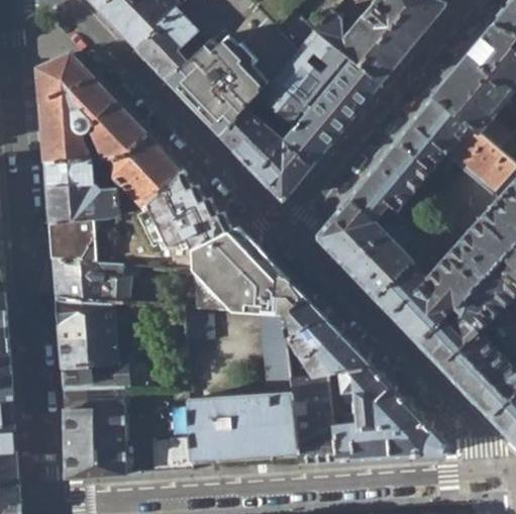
[(84,0),(135,52),(177,10),(187,0),(84,0)]
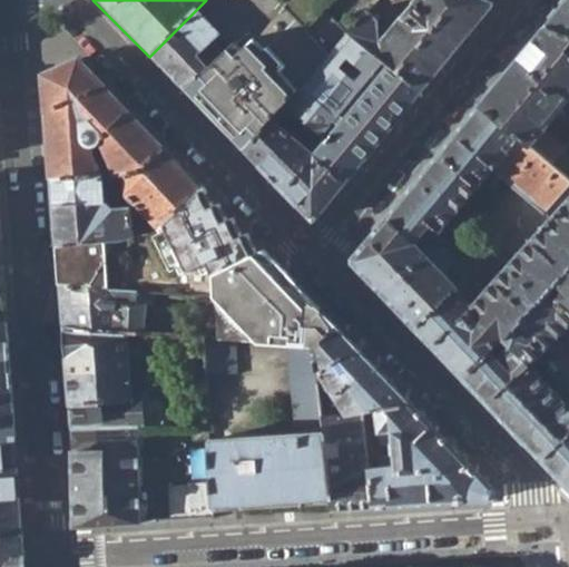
[(418,95),(490,7),(473,0),(378,0),(343,40),(418,95)]
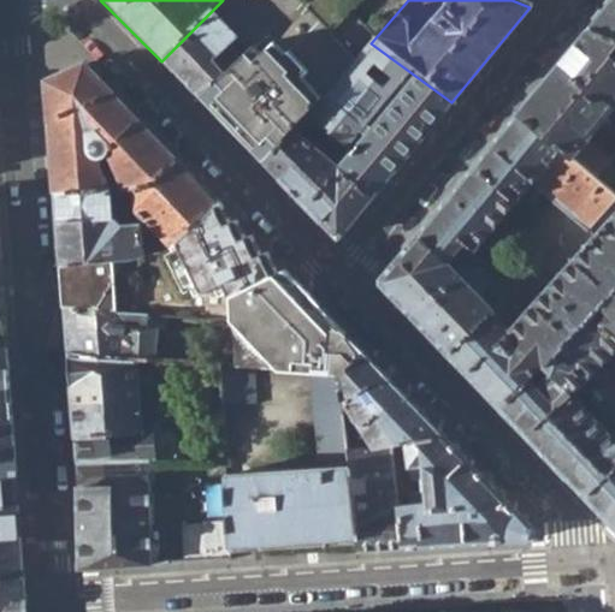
[(614,0),(611,0),(584,33),(614,46),(614,0)]
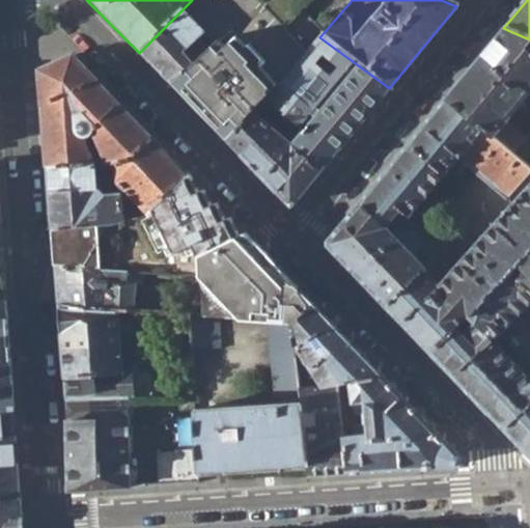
[(139,53),(170,88),(192,65),(180,54),(195,39),(201,48),(198,52),(201,56),(214,44),(182,10),(139,53)]
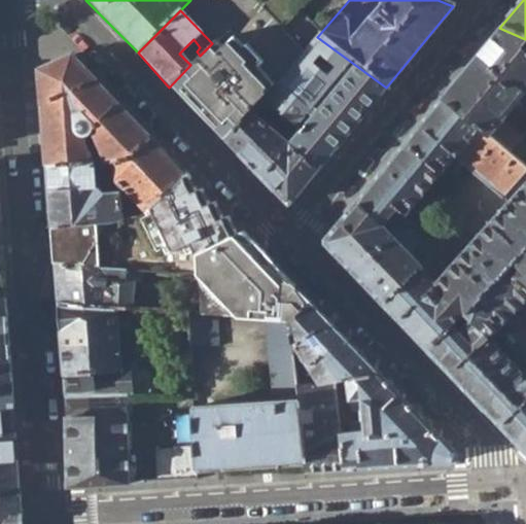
[(525,39),(499,28),(440,101),(507,155),(520,141),(499,125),(525,92),(525,39)]
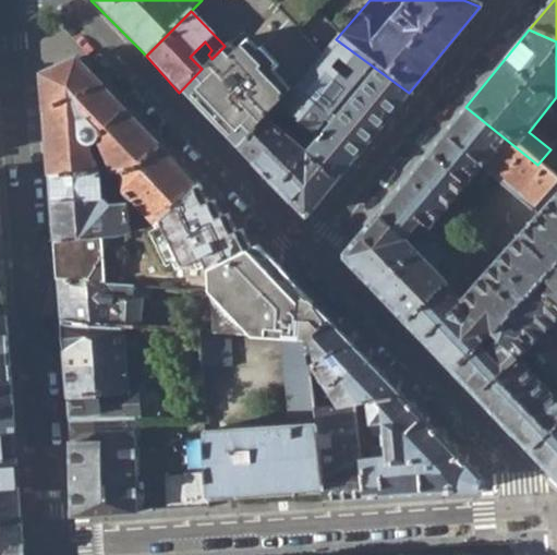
[(179,93),(235,148),(276,107),(288,93),(269,75),(278,67),(256,46),(253,49),(242,39),(230,51),(225,46),(212,59),(202,69),(179,93)]
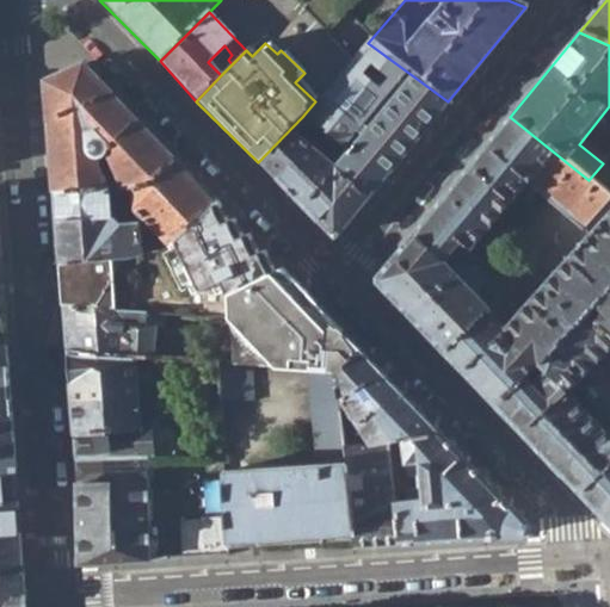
[(315,101),(302,117),(339,150),(340,150),(352,135),(357,140),(344,155),(332,169),(332,171),(367,200),(448,101),(368,43),(315,101)]
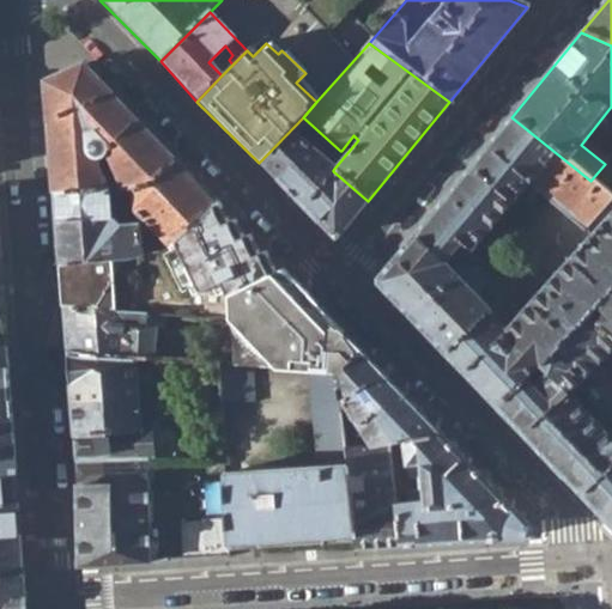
[(46,84),(53,196),(109,188),(101,168),(104,164),(102,159),(107,157),(121,187),(123,192),(128,189),(152,181),(174,160),(84,67),(46,84)]
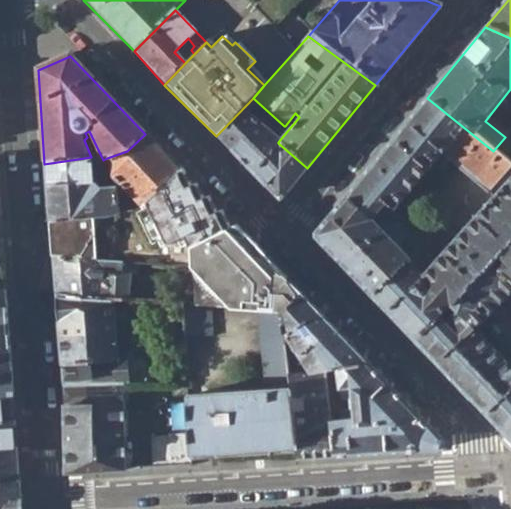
[(216,136),(277,201),(279,201),(307,168),(278,143),(278,142),(274,137),(274,134),(272,132),(269,133),(246,115),(253,107),(276,127),(284,126),(253,98),(216,136)]
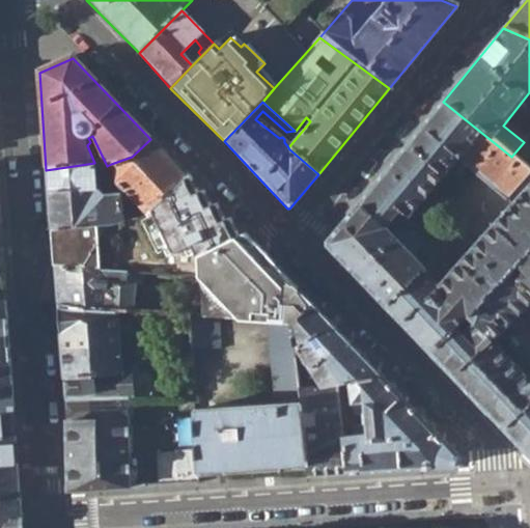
[(529,171),(511,157),(443,102),(326,243),(325,248),(429,356),(454,332),(466,320),(507,276),(529,252),(529,171)]
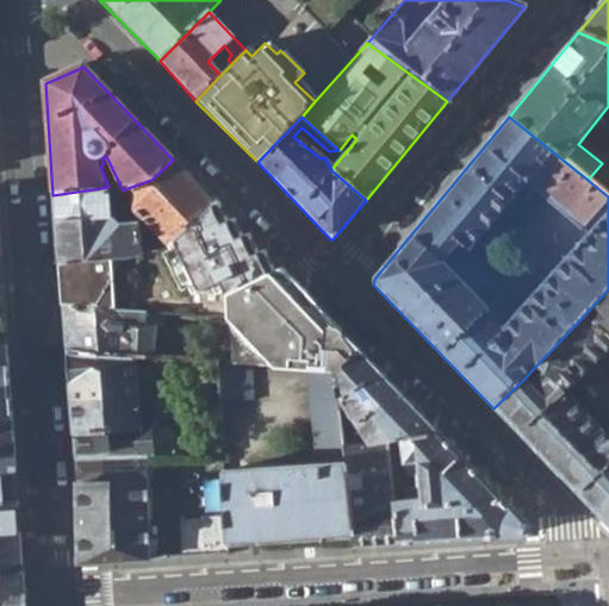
[(212,200),(173,160),(151,180),(128,188),(129,197),(132,212),(136,216),(166,250),(212,200)]
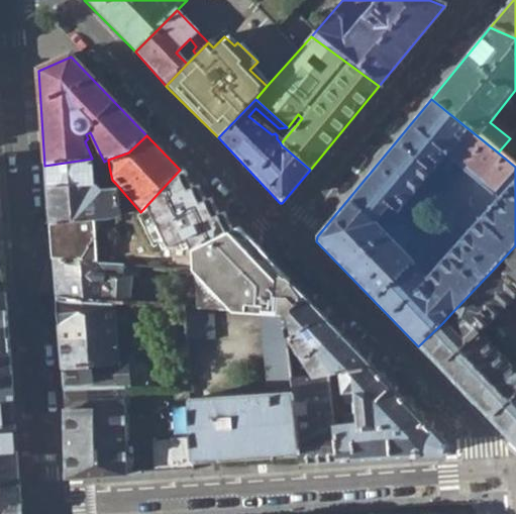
[(92,159),(92,168),(103,167),(109,167),(108,160),(104,162),(102,158),(92,159)]
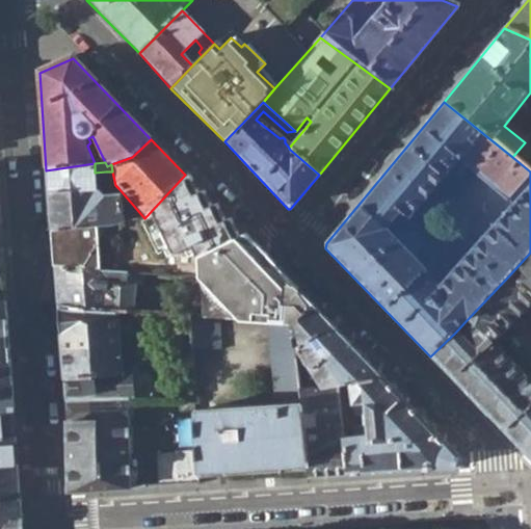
[(46,170),(50,231),(111,228),(121,226),(118,197),(112,197),(103,197),(97,190),(95,173),(95,163),(46,170)]
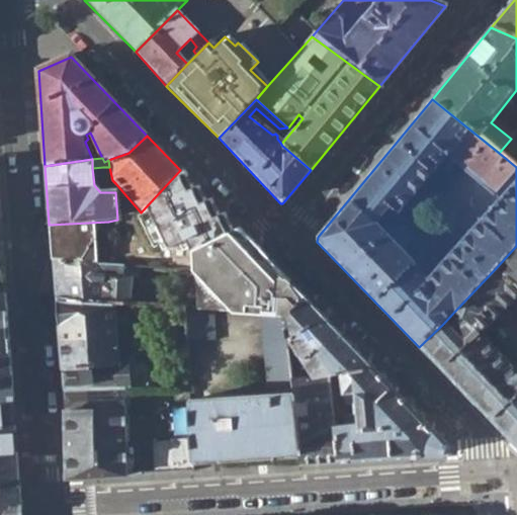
[(112,180),(109,167),(103,167),(105,180),(108,181),(112,180)]
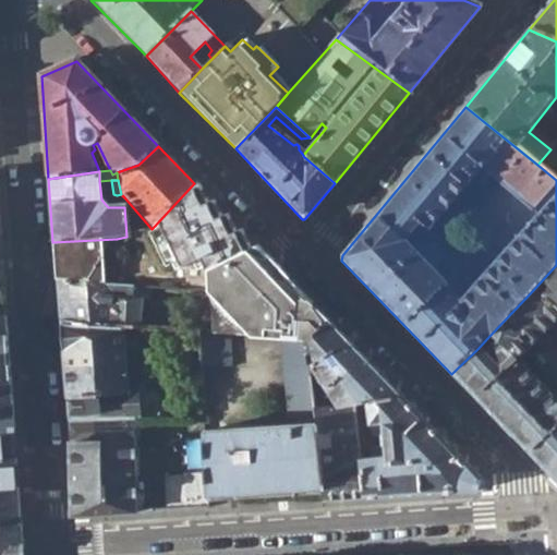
[(209,200),(194,183),(152,229),(168,246),(167,262),(125,257),(124,288),(129,289),(147,290),(165,291),(169,293),(185,293),(197,293),(206,293),(206,272),(247,251),(238,230),(232,232),(223,215),(217,217),(209,200)]
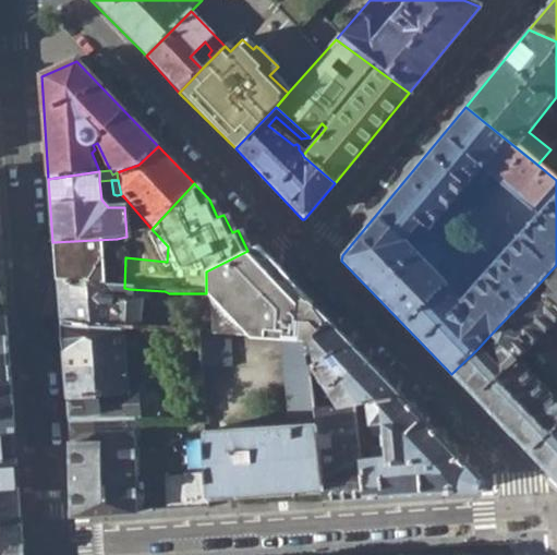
[(52,242),(56,284),(124,288),(125,257),(126,237),(117,239),(52,242)]
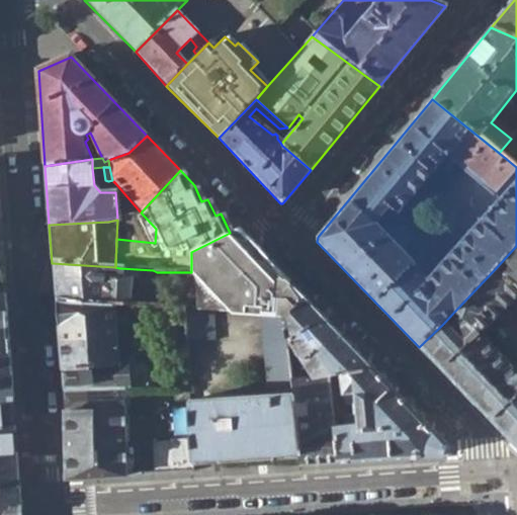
[(191,308),(262,314),(264,314),(284,316),(299,304),(304,301),(236,229),(230,233),(191,252),(191,272),(191,279),(191,308)]
